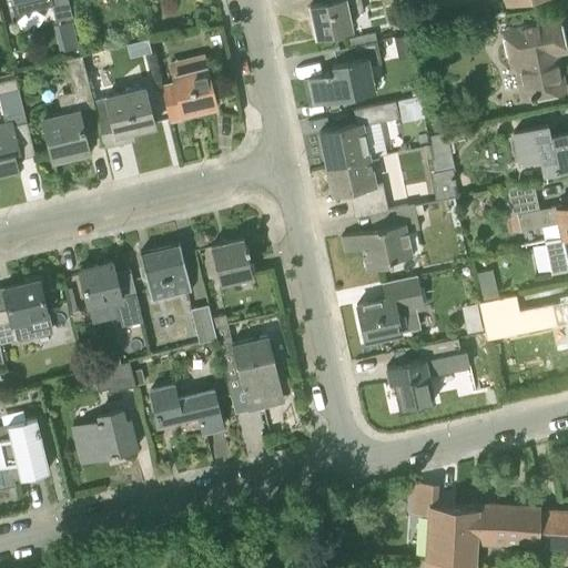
[(51,3),(56,19),(71,14),(67,0),(10,0),(14,13),(51,3)]
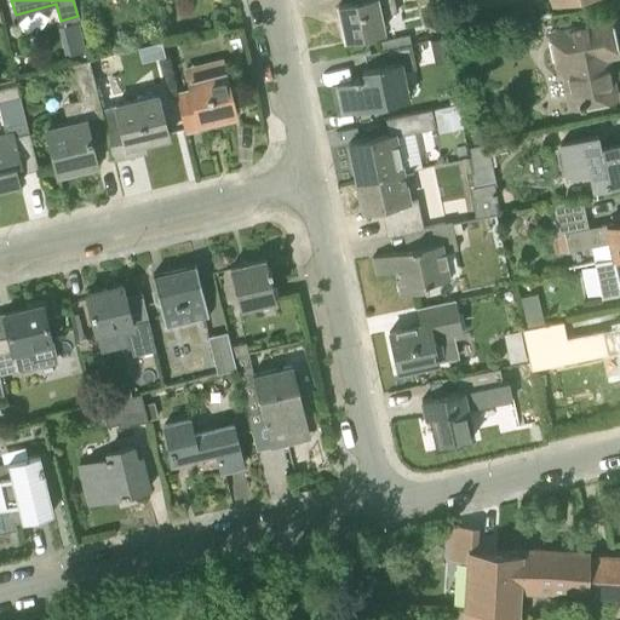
[(345,38),(383,30),(380,16),(396,12),(394,0),(361,0),(338,5),(345,38)]
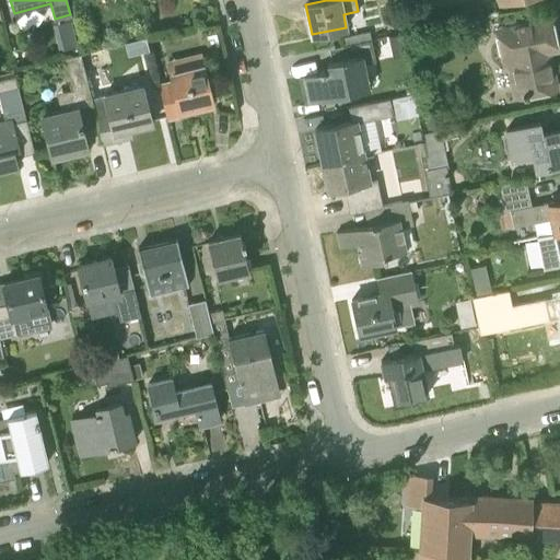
[(76,16),(61,19),(65,46),(79,45),(76,16)]
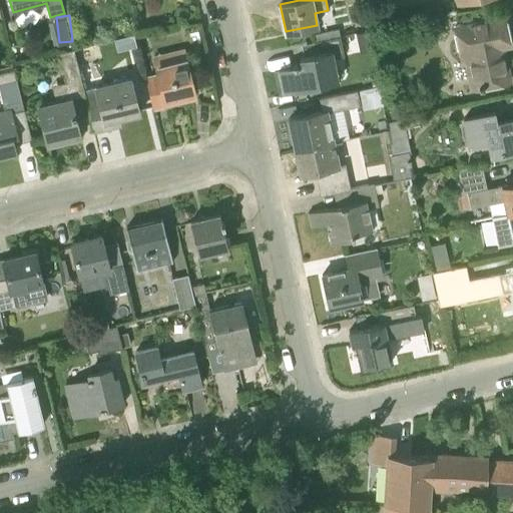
[(509,80),(502,46),(510,44),(504,16),(455,26),(462,59),(468,58),(474,88),(509,80)]
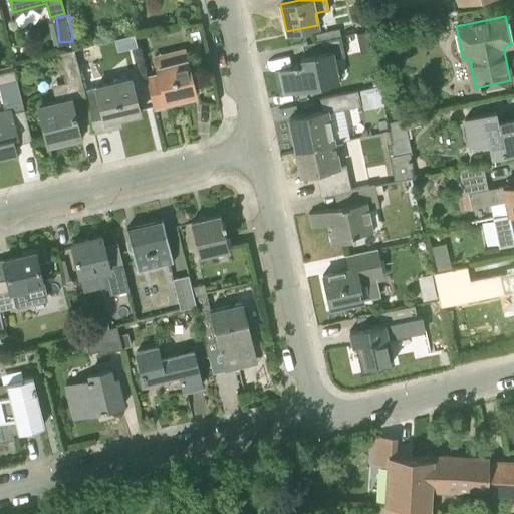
[(313,41),(314,41),(340,35),(338,28),(311,34),(313,41)]
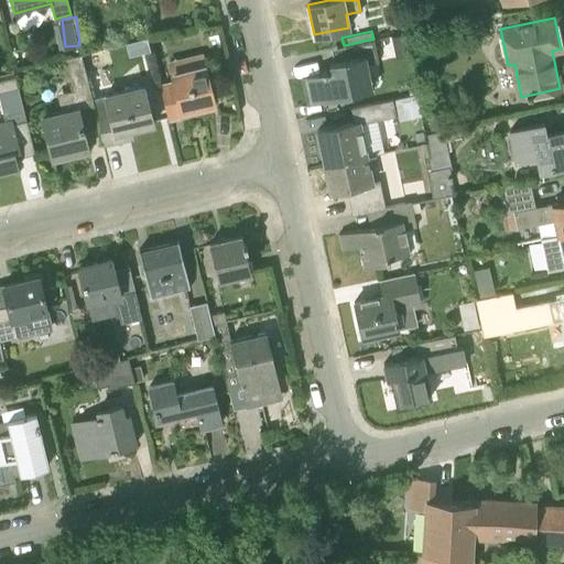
[(312,102),(372,88),(367,63),(379,61),(373,39),(345,45),(348,56),(329,61),(332,69),(305,75),(312,102)]
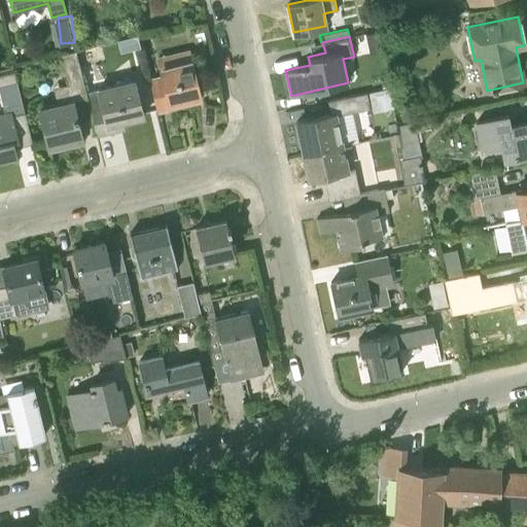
[(86,97),(85,93),(74,50),(60,54),(67,83),(54,86),(58,104),(38,109),(48,148),(82,139),(72,101),(86,97)]
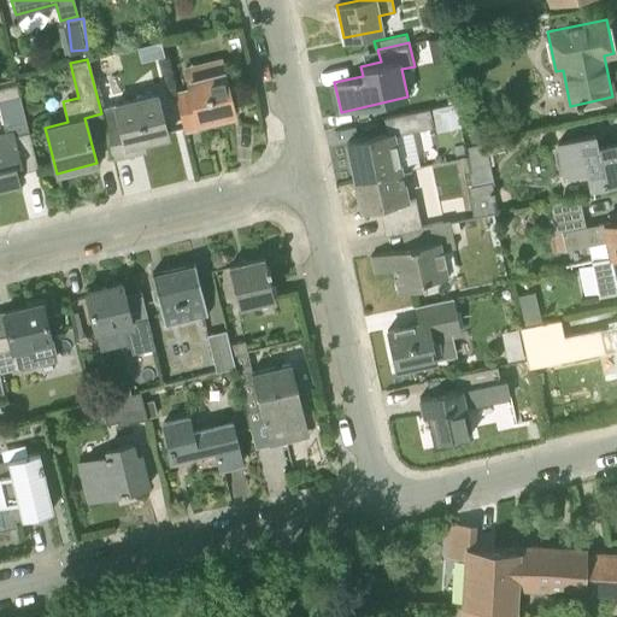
[(184,131),(200,127),(199,121),(234,112),(223,72),(188,81),(189,87),(174,92),(184,131)]
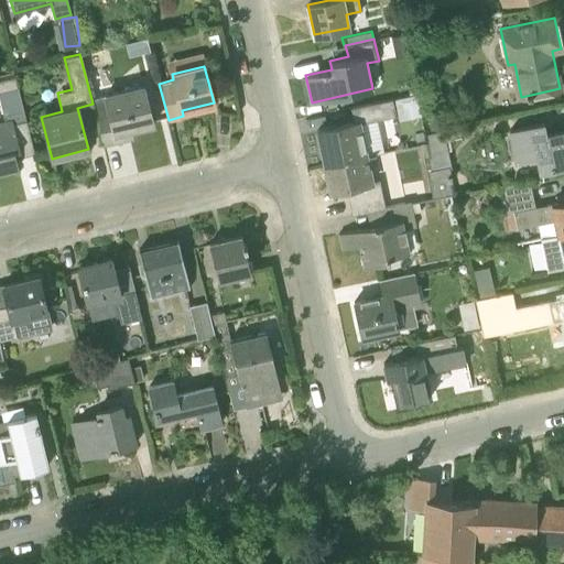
[(0,171),(18,166),(15,158),(34,153),(25,120),(15,77),(0,80),(0,101),(4,120),(0,121),(0,171)]
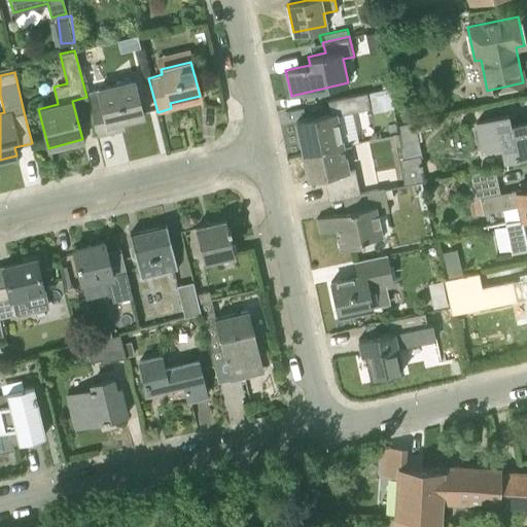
[(85,93),(86,97),(97,136),(124,129),(123,121),(143,116),(134,80),(85,93)]
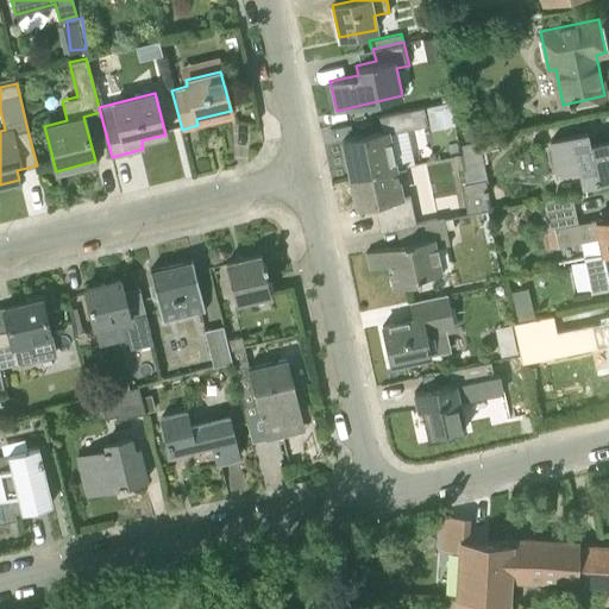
[(450,102),(425,107),(429,130),(454,125),(450,102)]
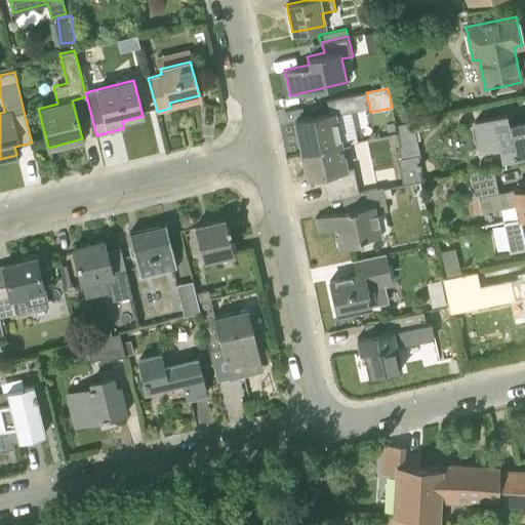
[(368,107),(367,103),(365,92),(326,101),(329,114),(295,121),(301,153),(340,145),(334,114),(368,107)]
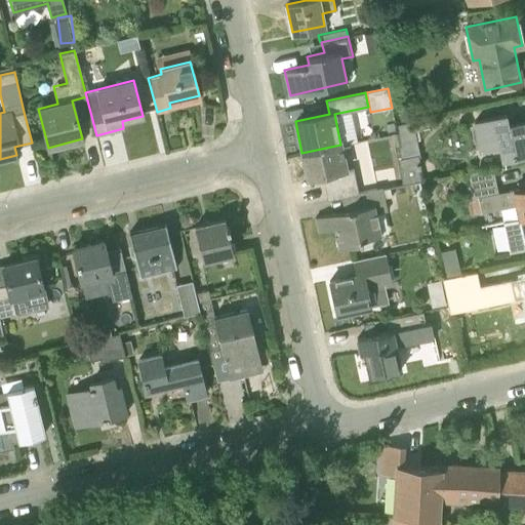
[(407,111),(397,113),(399,123),(409,121),(407,111)]
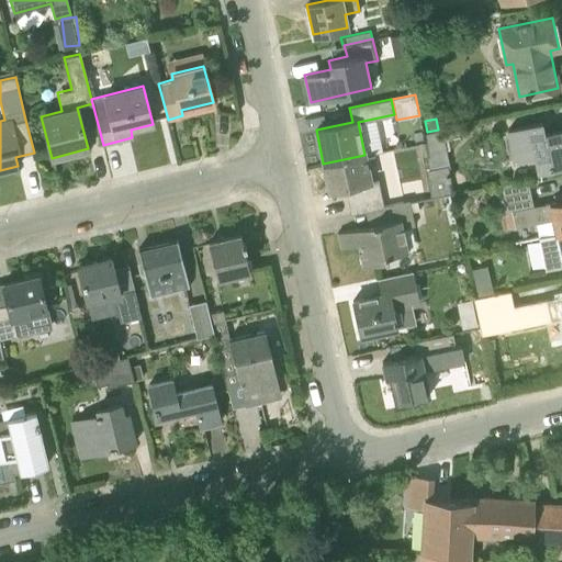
[(512,159),(535,155),(538,170),(561,165),(561,127),(542,133),(540,122),(506,130),(512,159)]
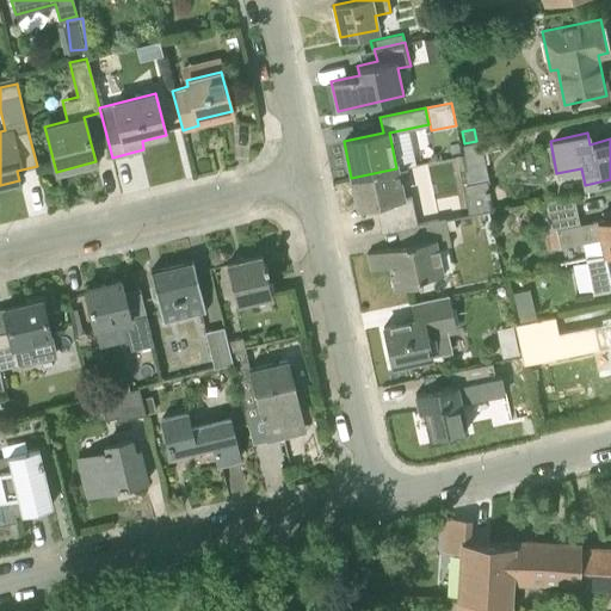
[(468,214),(489,210),(485,180),(488,180),(481,142),(461,146),(468,184),(463,185),(468,214)]
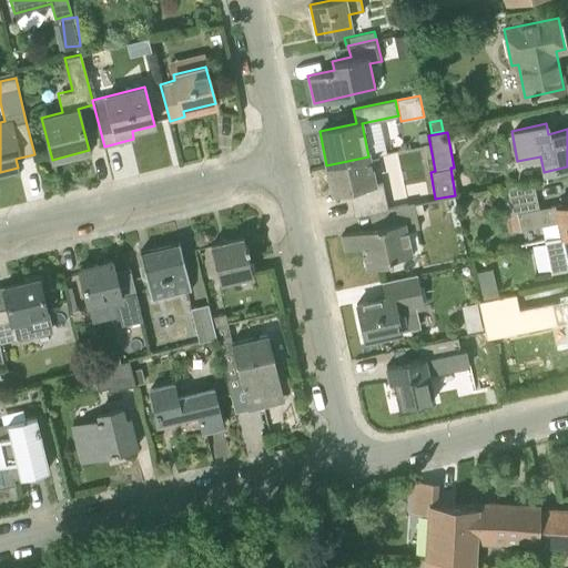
[(377,211),(387,209),(384,194),(382,180),(374,182),(368,156),(326,165),(332,192),(347,189),(353,216),(377,211)]
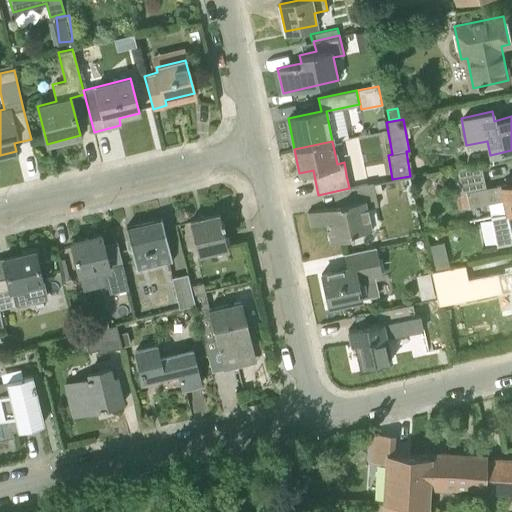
[(503,200),(505,212),(511,210),(511,182),(485,188),(480,164),(455,169),(460,195),(466,194),(469,207),(503,200)]
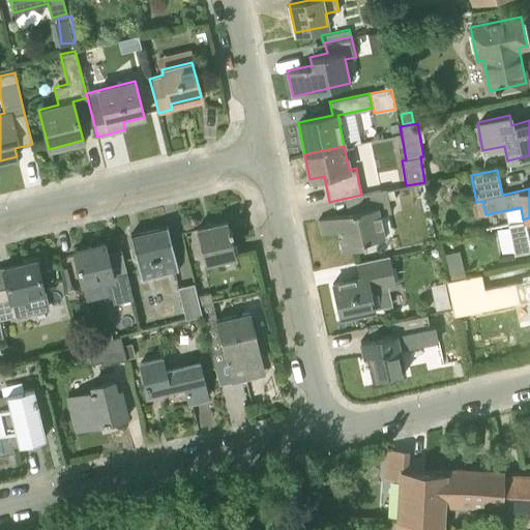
[(376,192),(361,195),(352,197),(355,211),(319,218),(322,234),(337,231),(342,251),(366,245),(365,240),(385,236),(380,215),(391,212),(386,189),(376,192)]
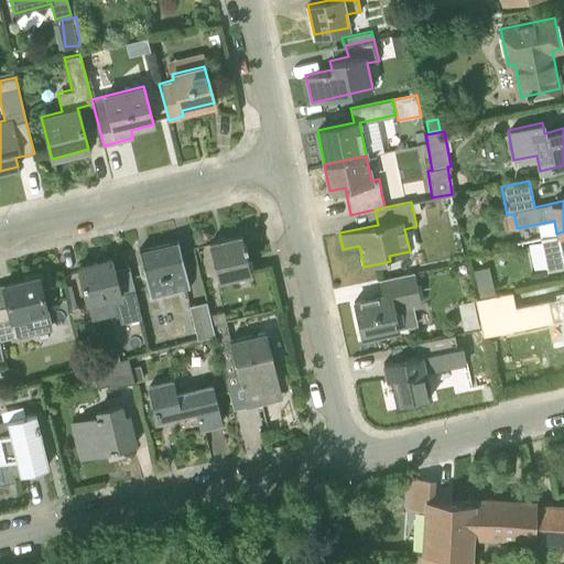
[(563,231),(556,234),(557,235),(540,238),(548,270),(563,267),(563,231)]
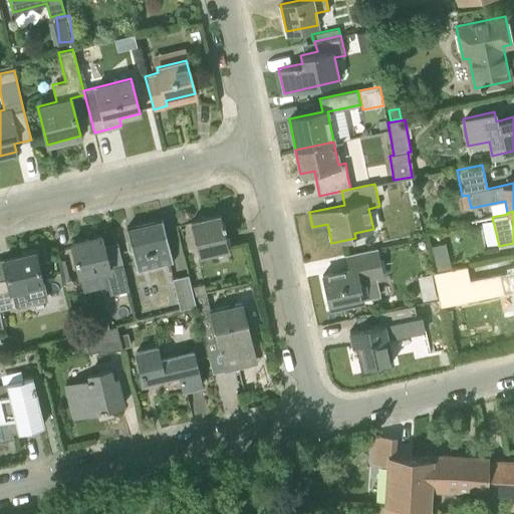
[(199,254),(228,247),(221,214),(191,222),(199,254)]
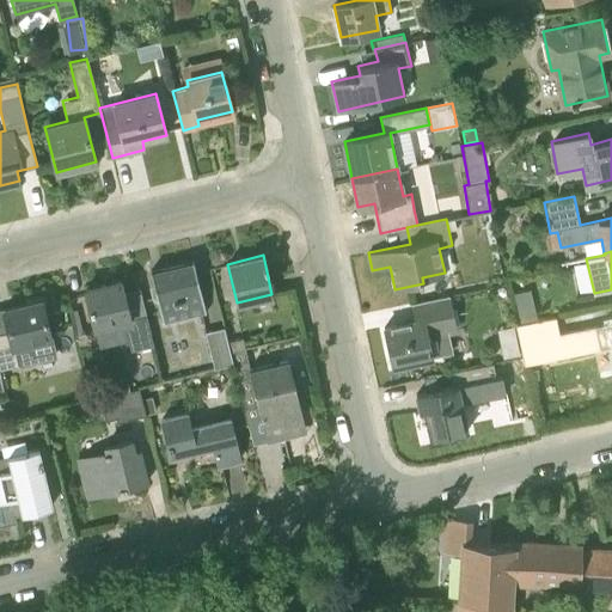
[(164,323),(206,312),(194,259),(151,270),(164,323)]
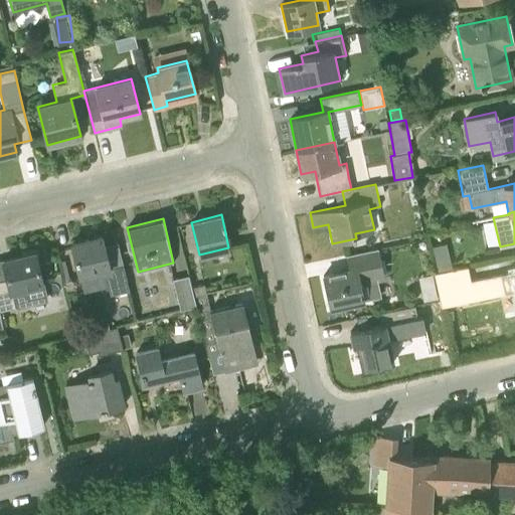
[(104,245),(102,235),(71,243),(79,277),(104,271),(111,295),(129,290),(124,266),(118,242),(104,245)]
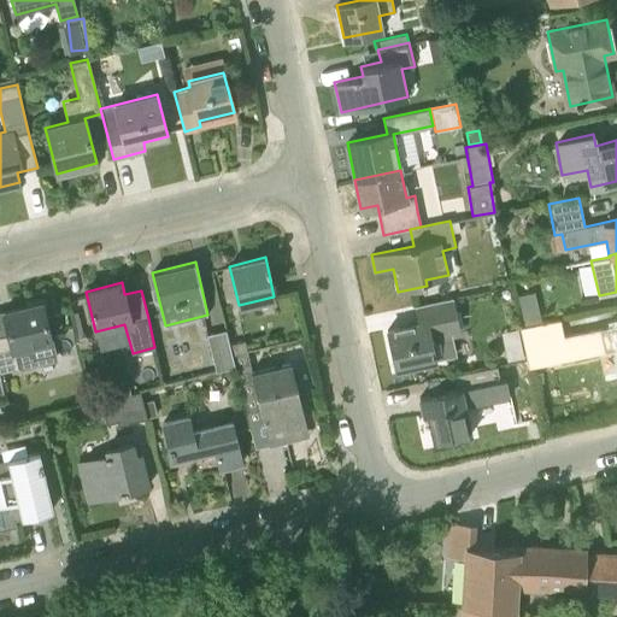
[(395,368),(436,359),(432,339),(460,331),(452,298),(416,305),(419,323),(387,330),(395,368)]
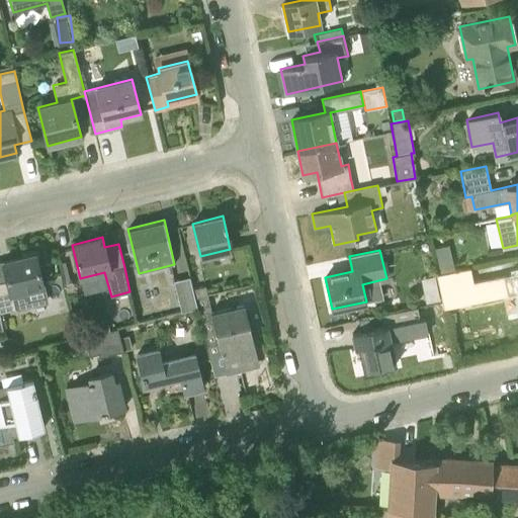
[(0,281),(0,312),(47,300),(42,284),(34,253),(3,261),(7,280),(0,281)]
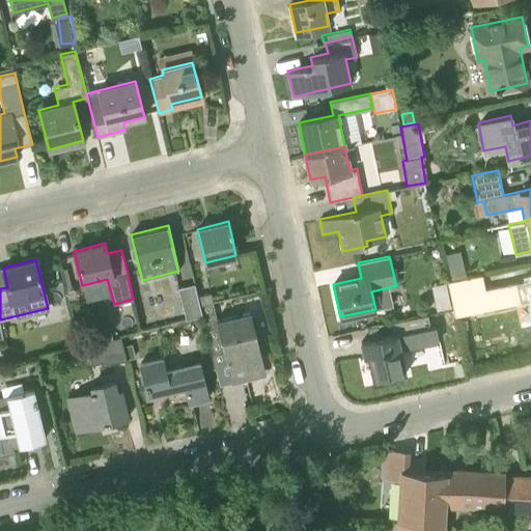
[(466,276),(464,267),(449,270),(451,279),(466,276)]
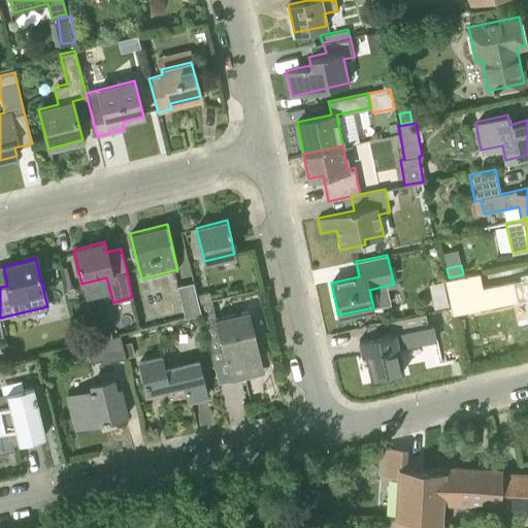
[(527,278),(487,288),(484,272),(443,281),(447,296),(449,304),(450,308),(451,315),(456,314),(456,312),(527,297),(527,278)]
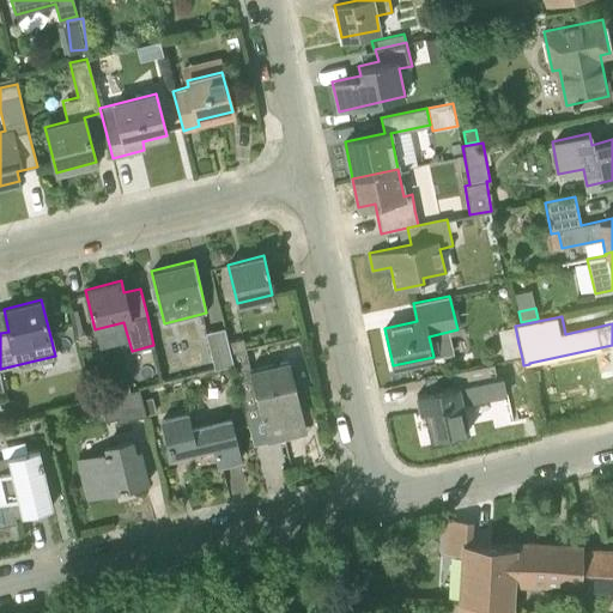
[(214,369),(234,364),(230,352),(228,343),(224,328),(206,333),(214,369)]
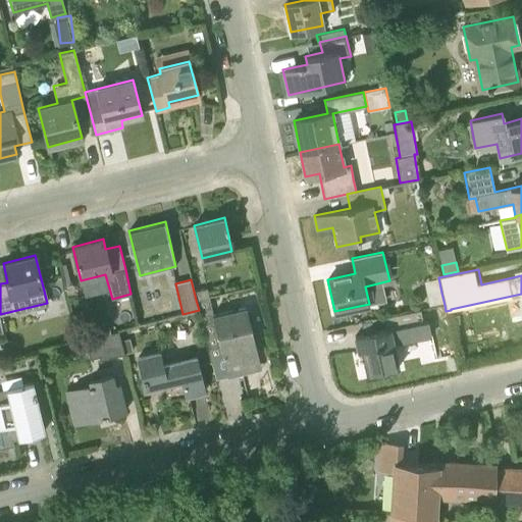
[(194,292),(196,300),(208,297),(206,289),(194,292)]
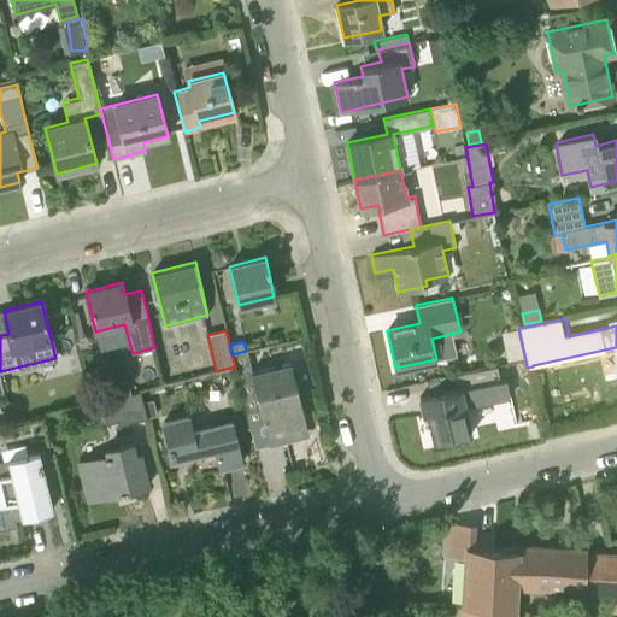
[(506,359),(524,356),(522,346),(504,350),(506,359)]
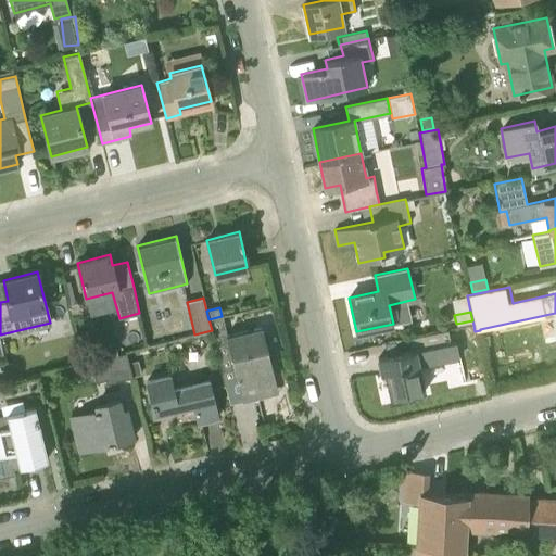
[(225,327),(222,316),(209,319),(212,330),(225,327)]
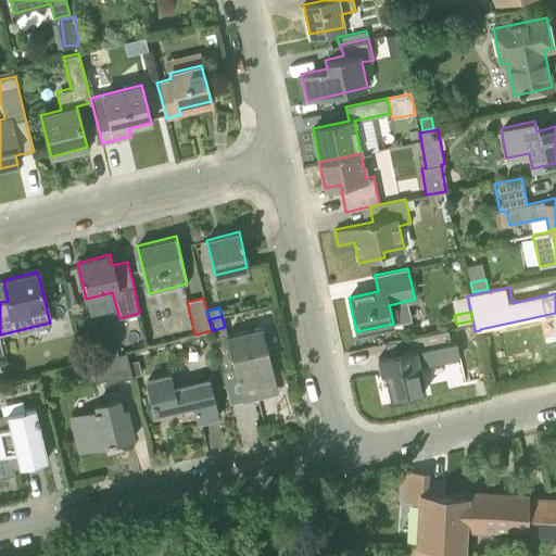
[(242,402),(257,397),(254,384),(275,379),(262,327),(227,336),(242,402)]
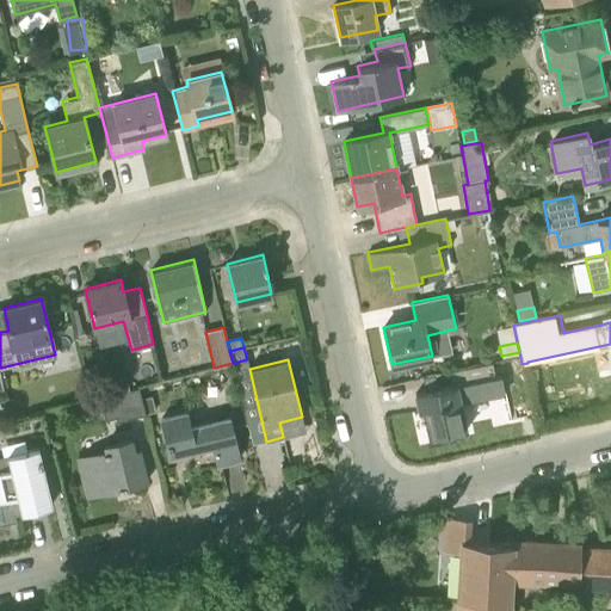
[(495,375),(493,362),(449,371),(451,386),(438,388),(425,390),(415,393),(419,411),(429,408),(434,436),(467,429),(461,401),(491,394),(497,423),(511,419),(501,374),(495,375)]
